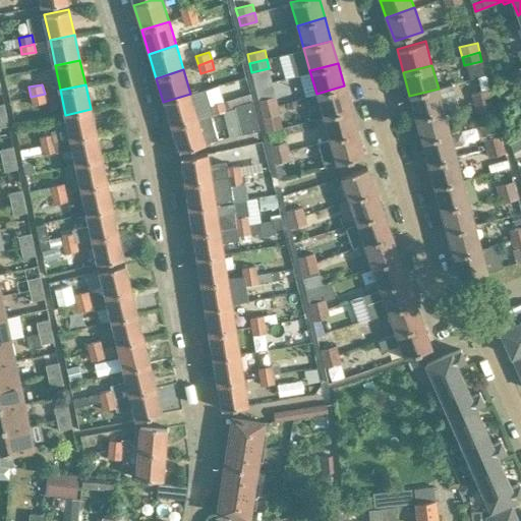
[(350,109),(344,85),(316,94),(323,116),(350,109)]
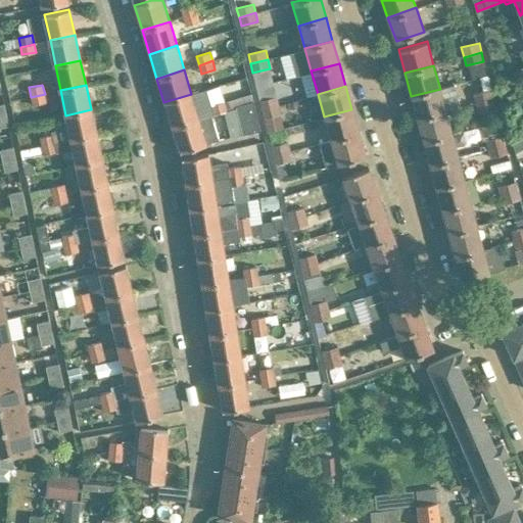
[(446,111),(440,89),(411,96),(417,119),(446,111)]
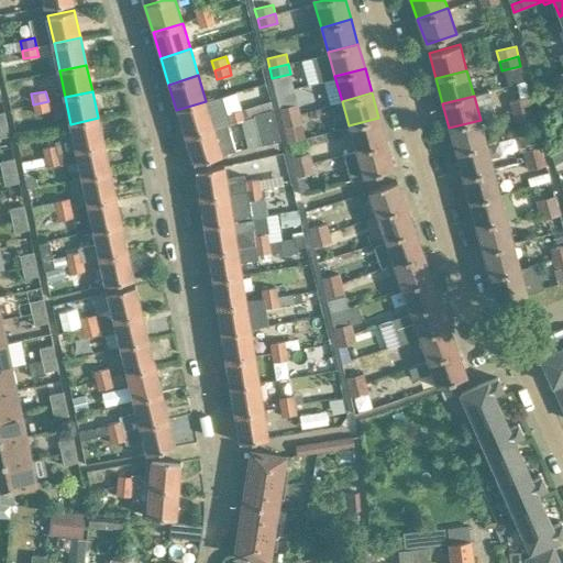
[(531,106),(529,96),(510,100),(512,111),(531,106)]
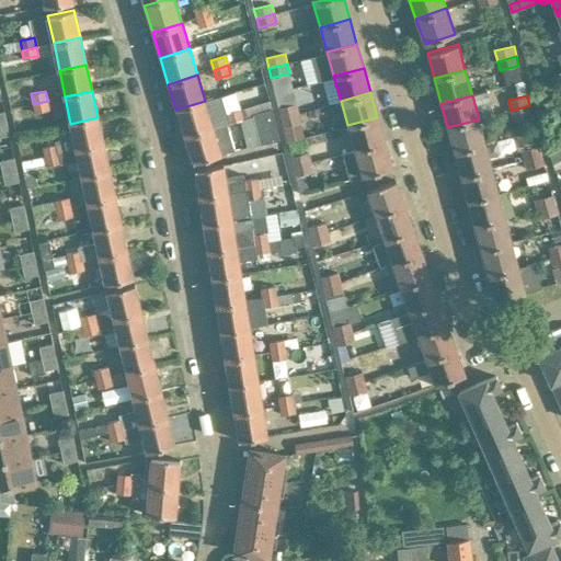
[(49,109),(48,101),(33,104),(35,112),(49,109)]
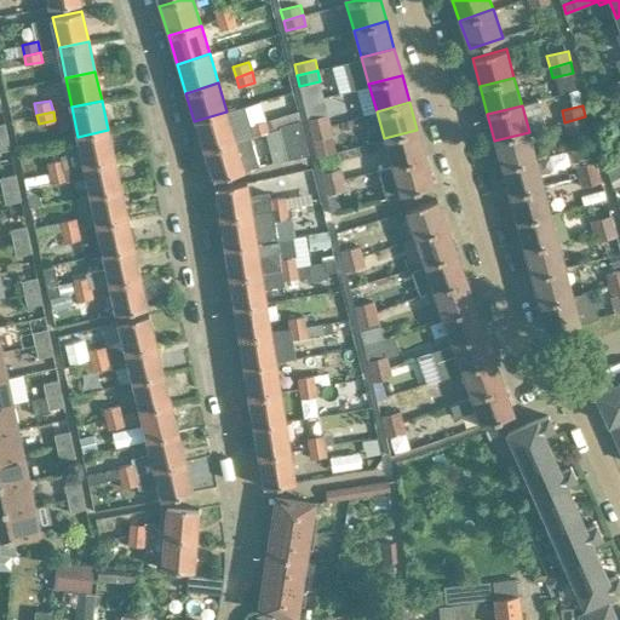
[(236,141),(227,112),(194,121),(204,150),(236,141)]
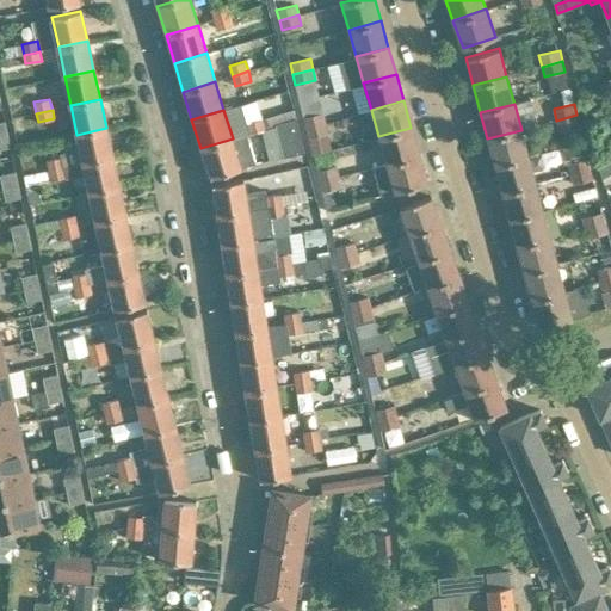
[(326,123),(323,112),(303,117),(306,128),(326,123)]
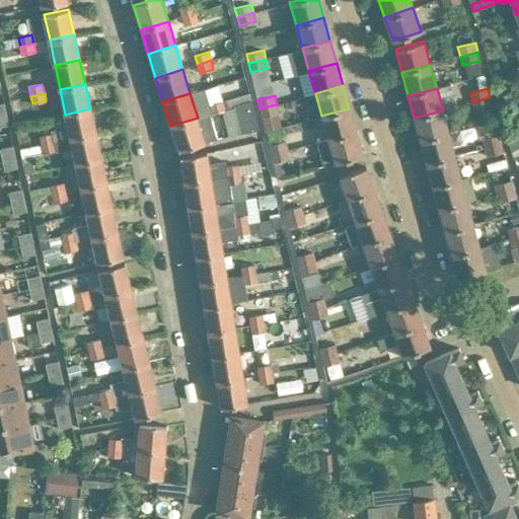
[(492,106),(490,97),(472,102),(474,110),(492,106)]
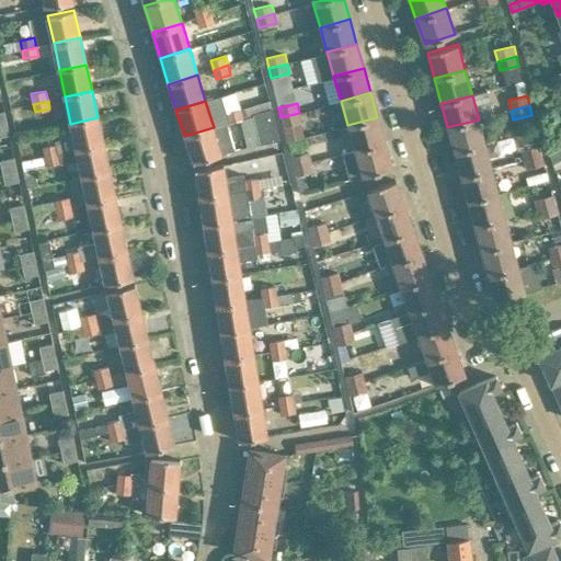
[(244,118),(241,109),(227,113),(230,123),(244,118)]
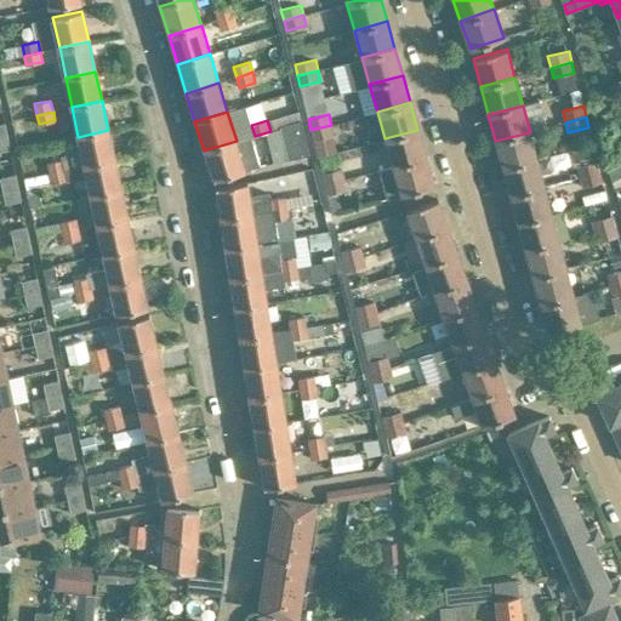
[(311,154),(301,120),(280,126),(288,159),(311,154)]
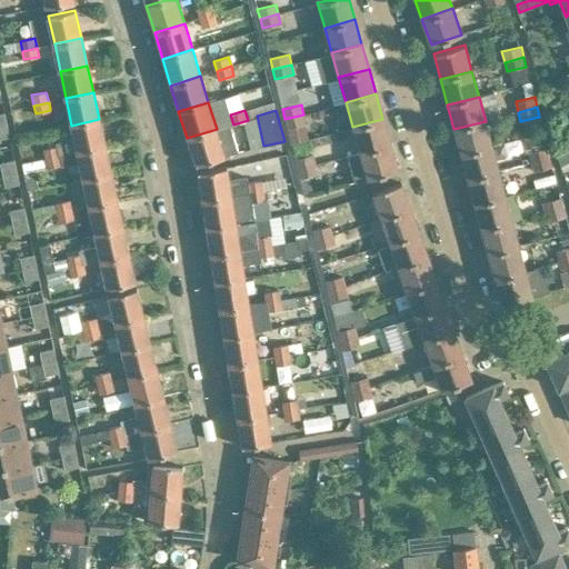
[(306,123),(303,115),(285,119),(288,128),(306,123)]
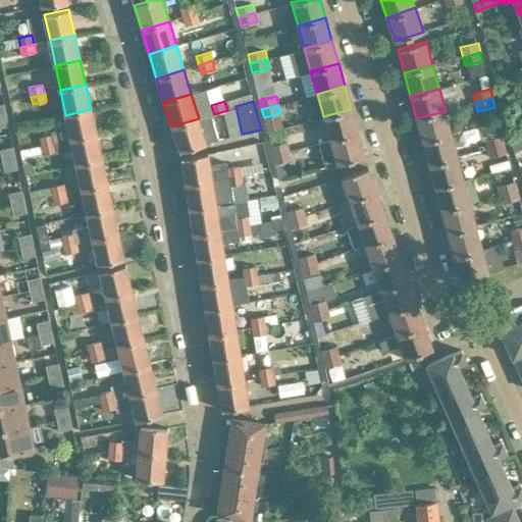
[(96,135),(91,109),(65,115),(68,126),(51,131),(52,135),(40,137),(41,146),(96,135)]
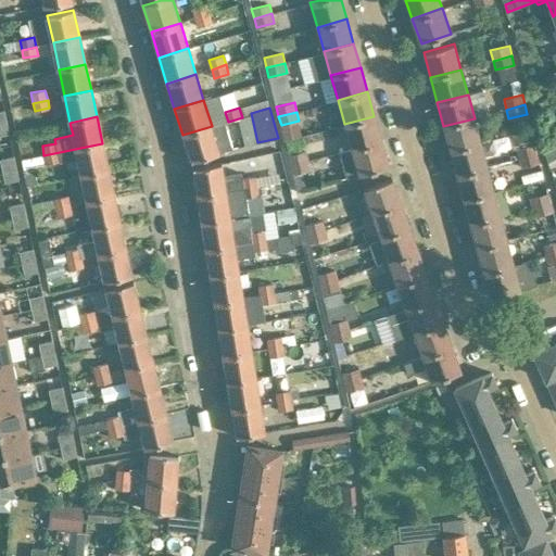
[(380,140),(374,116),(344,124),(351,149),(380,140)]
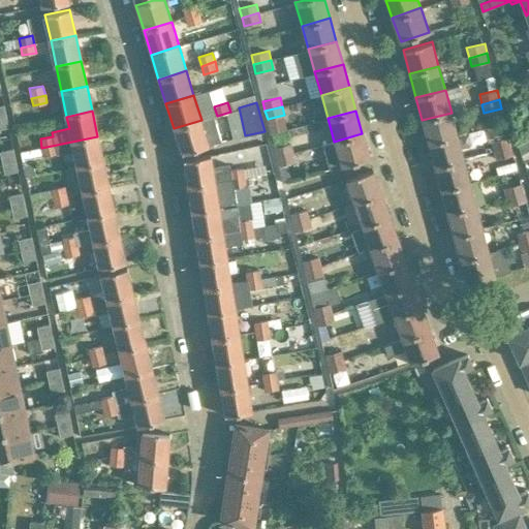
[(458,135),(452,113),(422,120),(429,144),(458,135)]
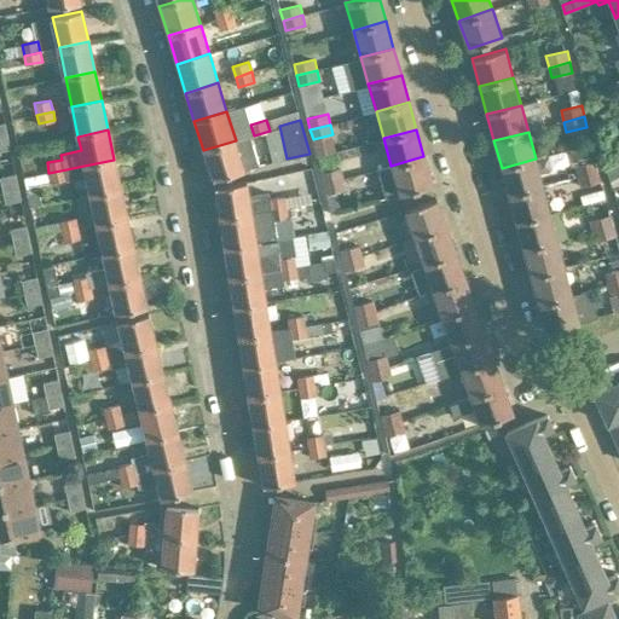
[(250,134),(236,140),(203,150),(212,179),(260,165),(250,134)]
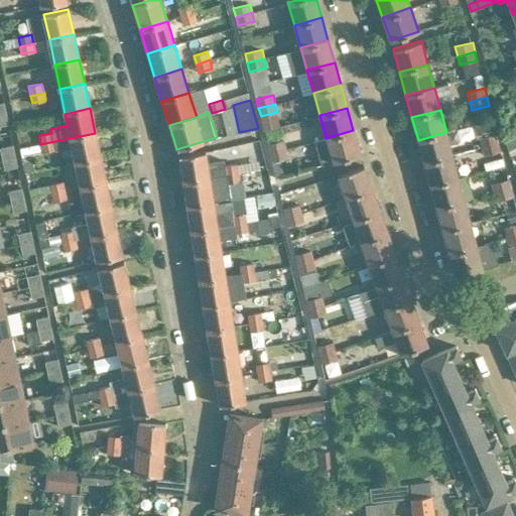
[(360,154),(353,130),(326,138),(315,140),(323,164),(333,161),(333,162),(360,154)]
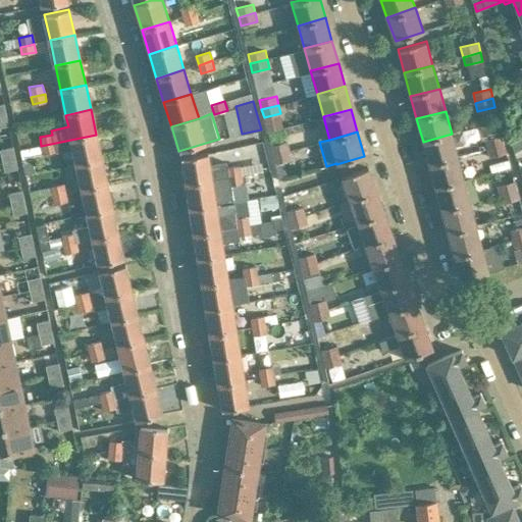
[(458,157),(452,134),(423,142),(429,165),(458,157)]
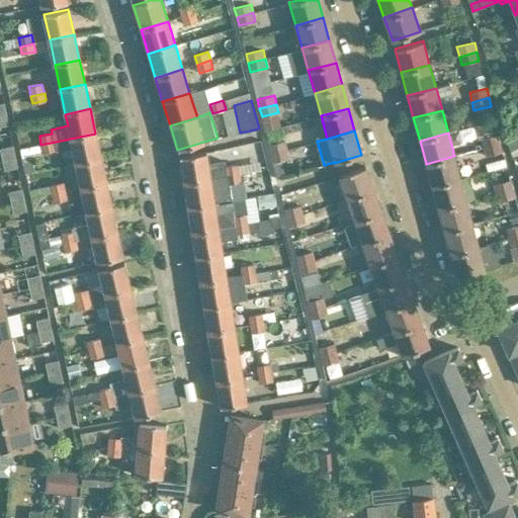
[(517,133),(507,138),(511,149),(517,146),(517,133)]
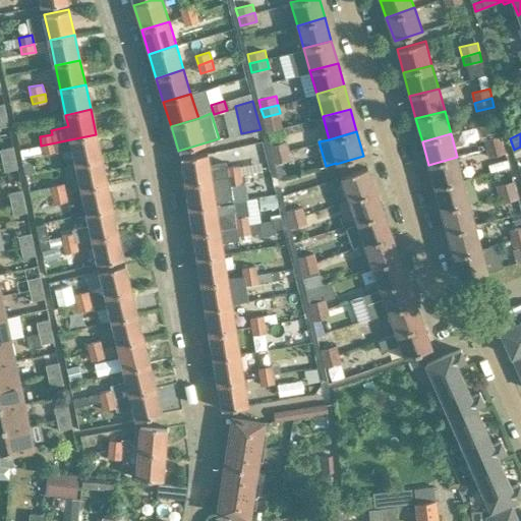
[(101,159),(96,134),(41,146),(43,154),(44,156),(72,150),(75,164),(101,159)]
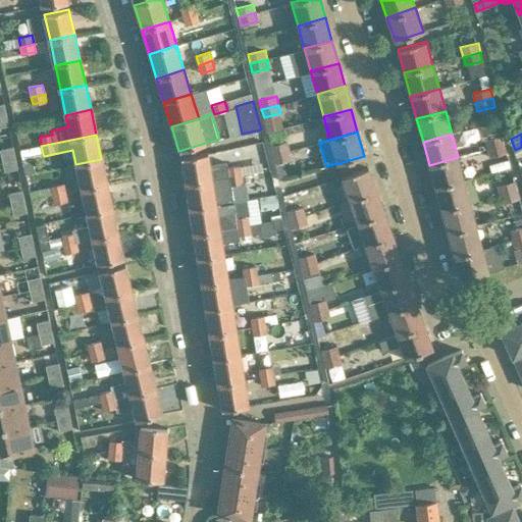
[(505,144),(503,135),(485,139),(487,148),(505,144)]
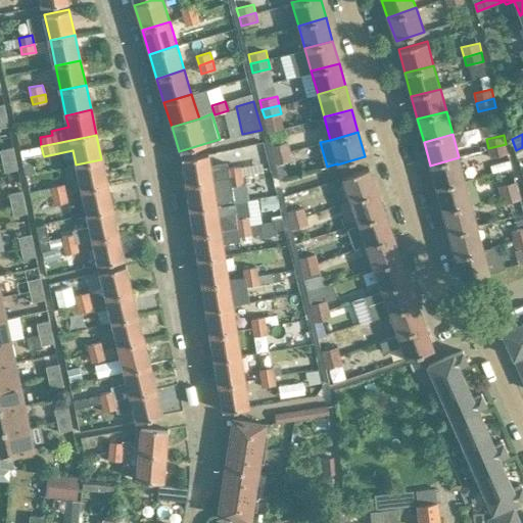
[(290,150),(288,142),(271,146),(273,155),(290,150)]
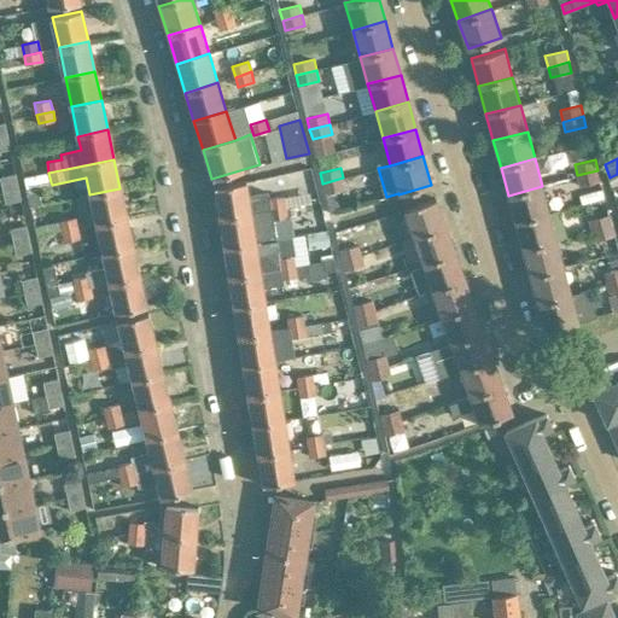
[(605,198),(598,170),(577,175),(584,203),(605,198)]
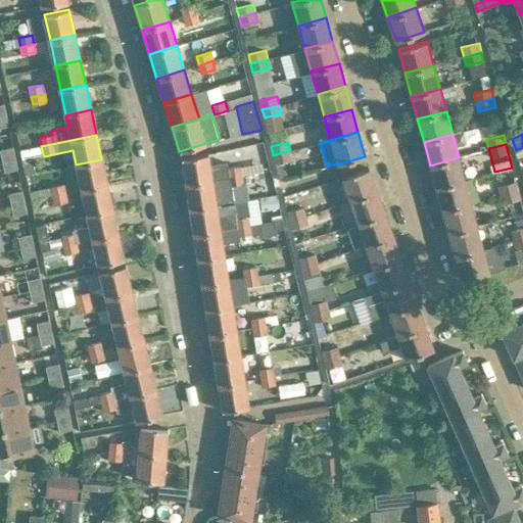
[(14,157),(12,146),(0,148),(0,152),(1,160),(14,157)]
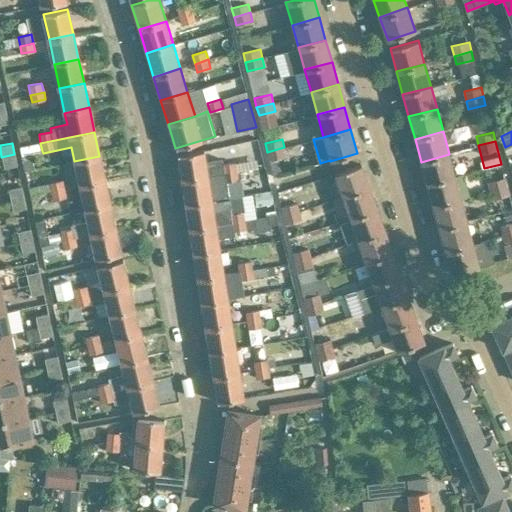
[(287,156),(284,147),(267,152),(274,177),(283,174),(279,158),(287,156)]
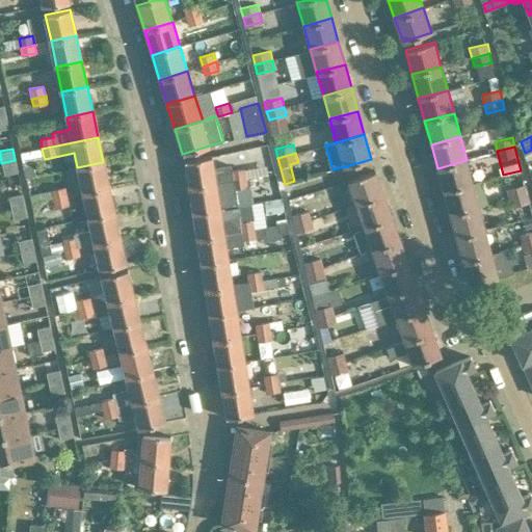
[(233,180),(231,170),(233,170),(232,165),(214,168),(212,156),(185,161),(189,187),(217,183),(233,180)]
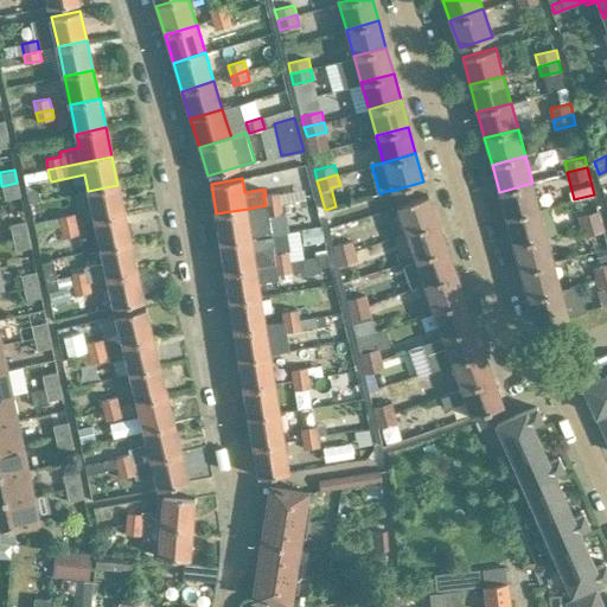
[(20,196),(17,183),(1,186),(5,199),(20,196)]
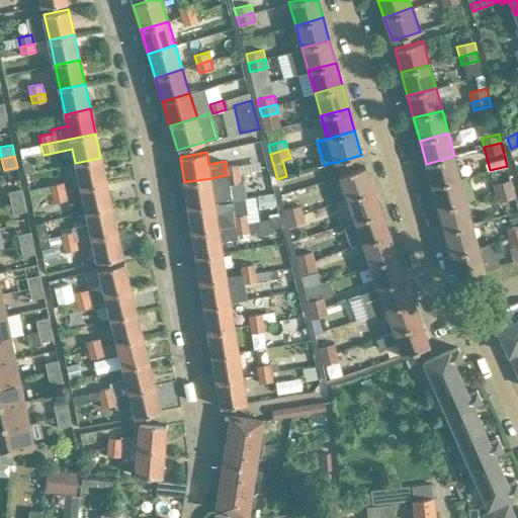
[(460,179),(454,156),(426,164),(432,187),(460,179)]
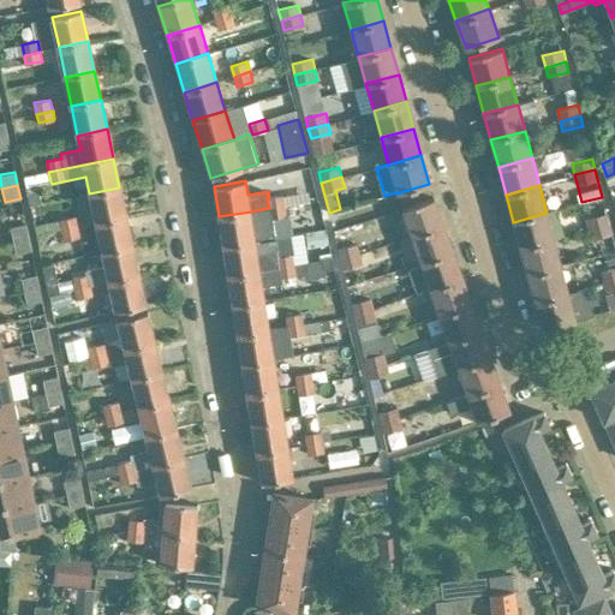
[(126,216),(119,187),(89,193),(95,222),(126,216)]
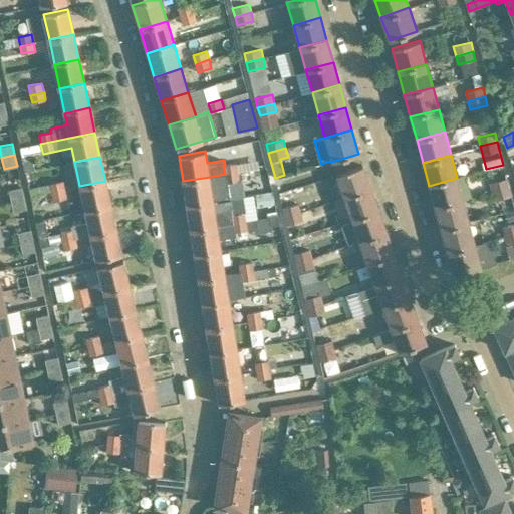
[(225,174),(239,172),(237,163),(225,165),(223,165),(225,174)]
